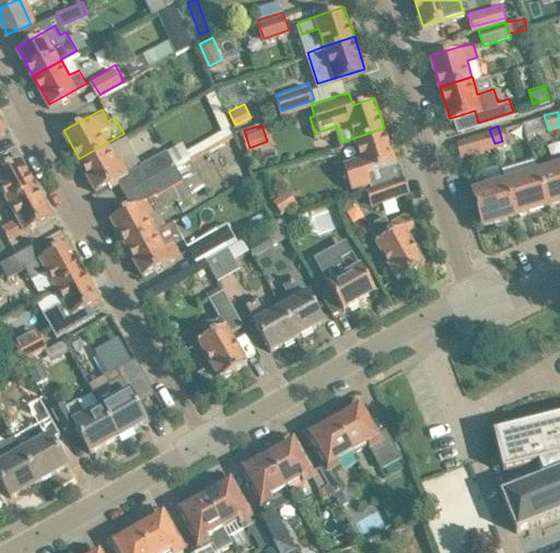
[(370,180),(371,184),(404,173),(398,159),(395,160),(384,128),(354,138),(361,155),(342,162),(351,186),(370,180)]
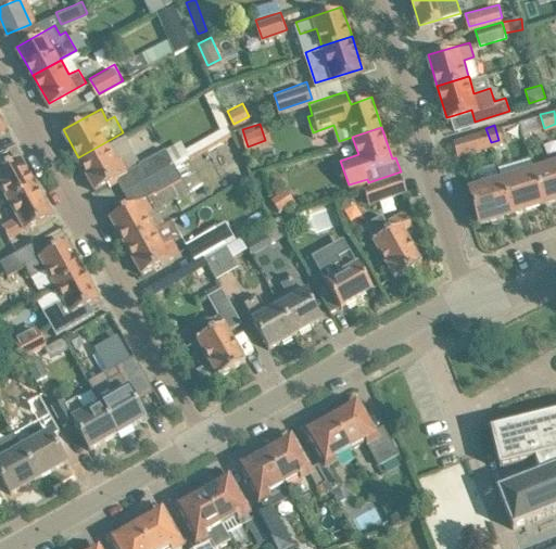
[(453,138),(457,152),(491,142),(485,128),(453,138)]
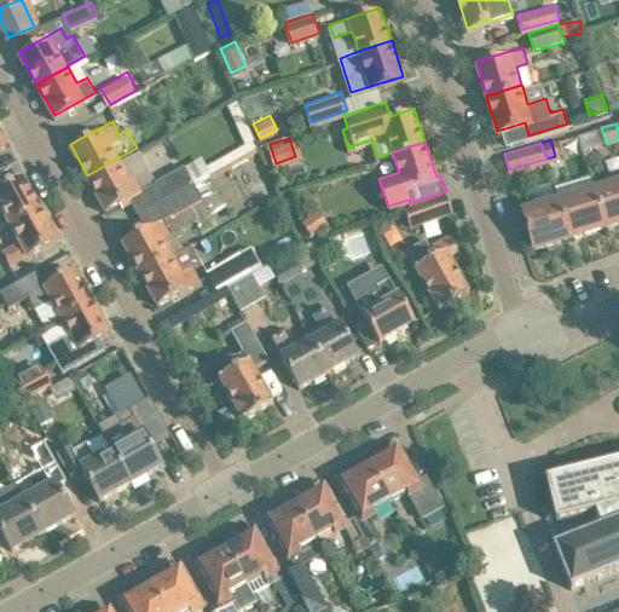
[(129,196),(148,185),(144,179),(154,173),(139,146),(137,148),(87,175),(106,208),(129,196)]
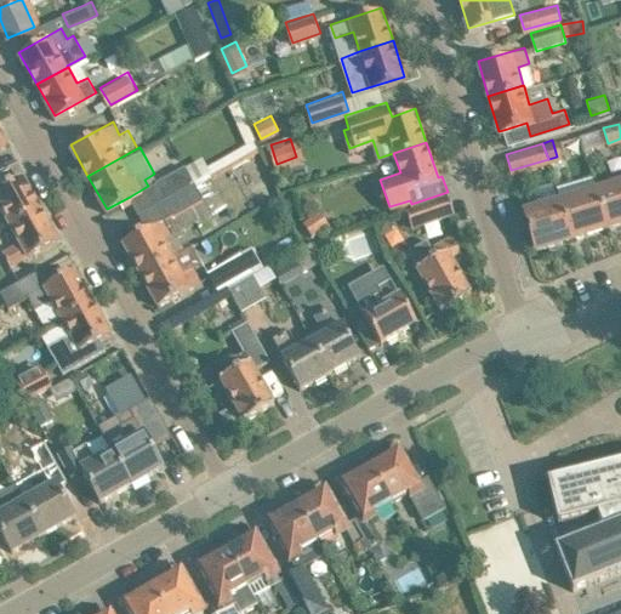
[(130,197),(137,210),(194,181),(186,165),(148,186),(130,197)]
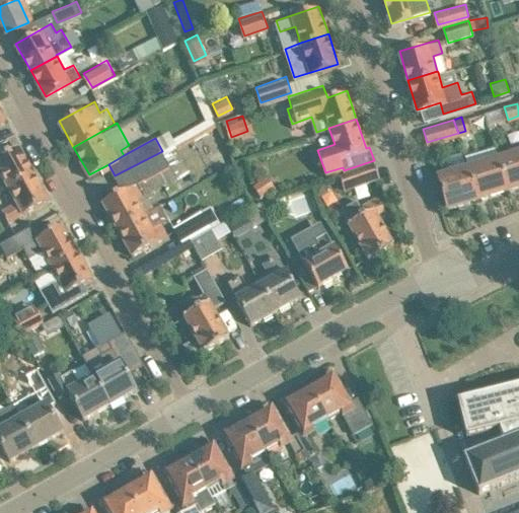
[(0,169),(8,185),(33,170),(18,144),(0,154),(0,169)]
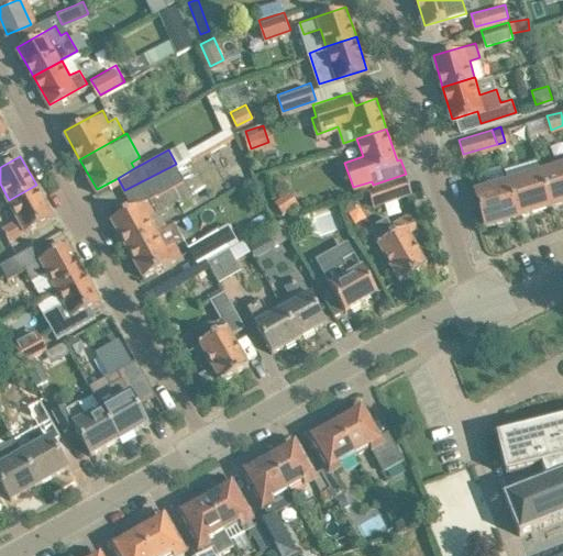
[(552,202),(541,168),(538,158),(507,167),(509,177),(509,178),(519,212),(552,202)]
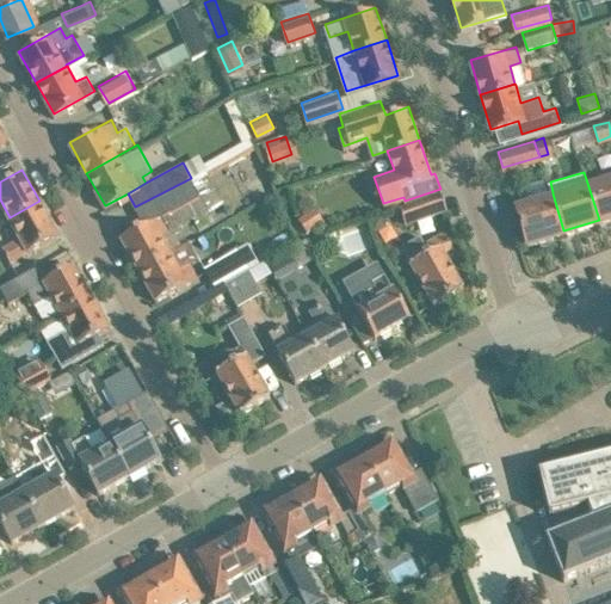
[(610,176),(587,183),(599,220),(610,216),(610,176)]
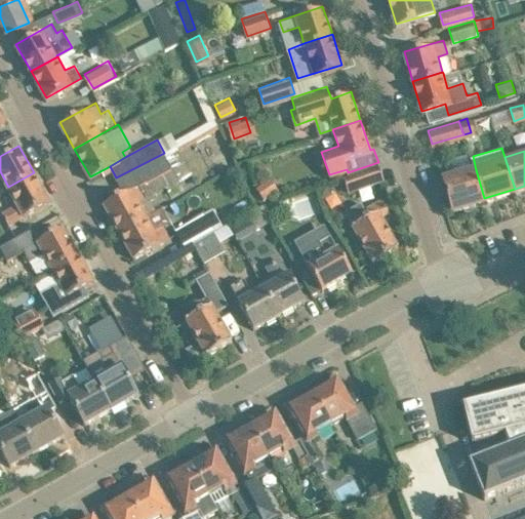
[(116,177),(123,191),(138,183),(171,165),(164,153),(116,177)]
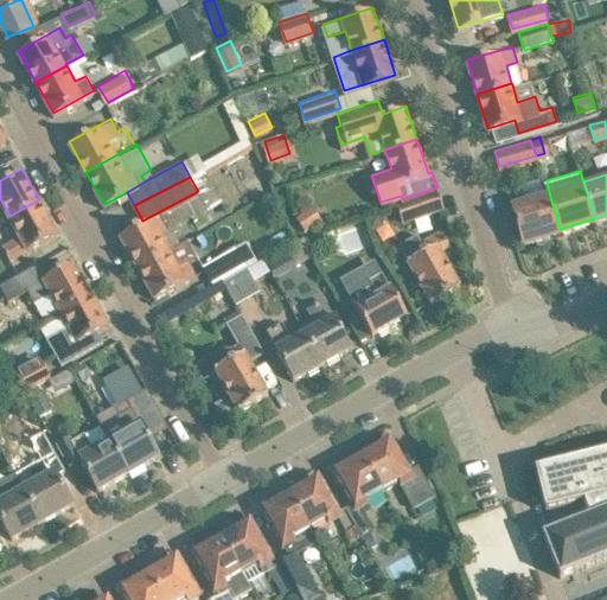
[(438,187),(402,199),(409,221),(445,208),(438,187)]
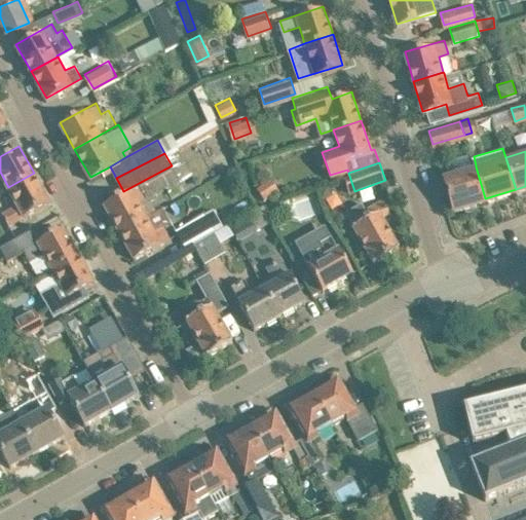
[(444,176),(453,209),(485,198),(476,166),(444,176)]
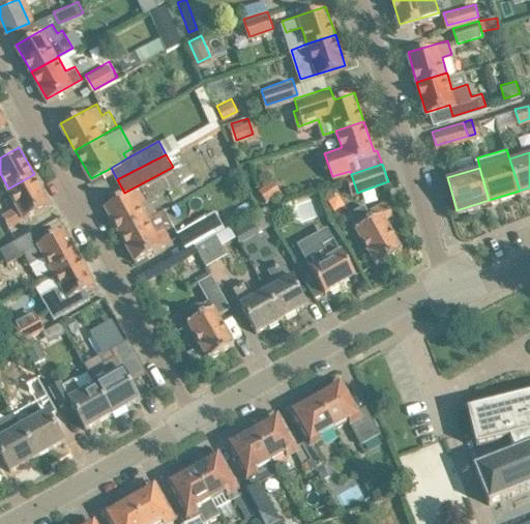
[(34,174),(8,188),(17,204),(2,212),(8,224),(49,202),(34,174)]
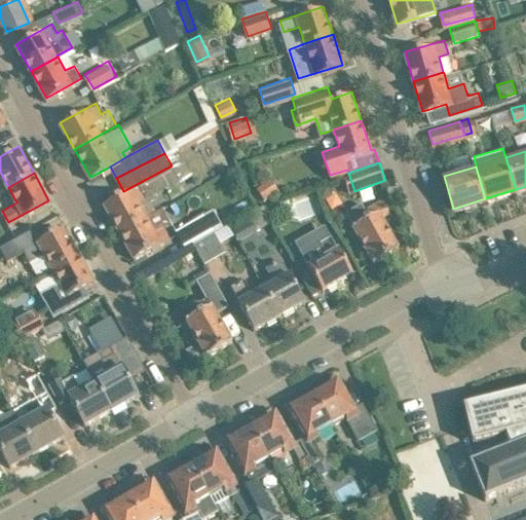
[(334,190),(330,179),(316,184),(322,194),(334,190)]
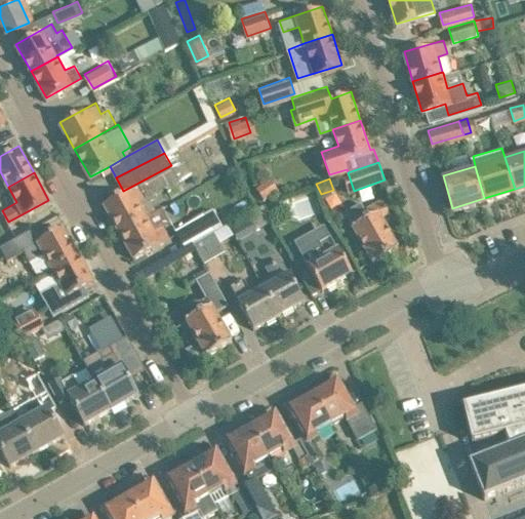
[(264,196),(265,196),(273,190),(267,182),(265,180),(256,185),(264,196)]
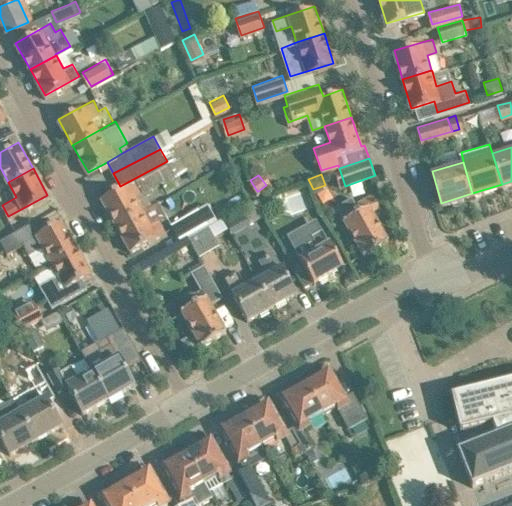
[(101,197),(116,223),(141,209),(133,195),(142,190),(135,178),(120,186),(121,186),(101,197)]
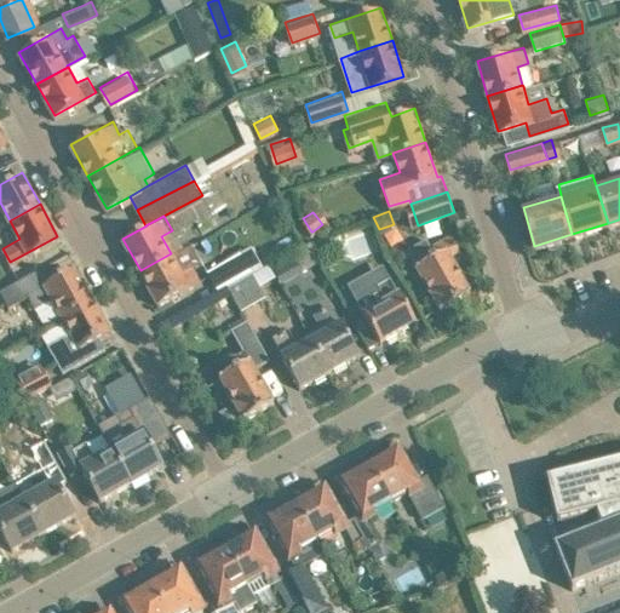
[(406,247),(428,286),(440,307),(470,290),(449,253),(459,247),(452,233),(430,245),(425,236),(406,247)]
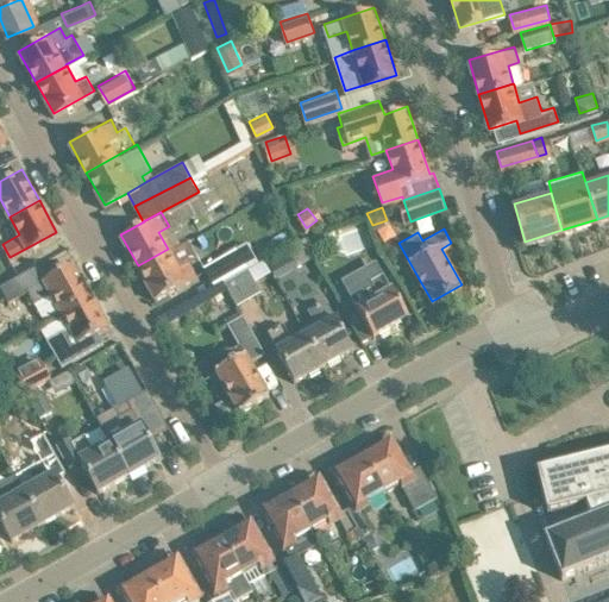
[(288,248),(299,265),(315,256),(305,238),(288,248)]
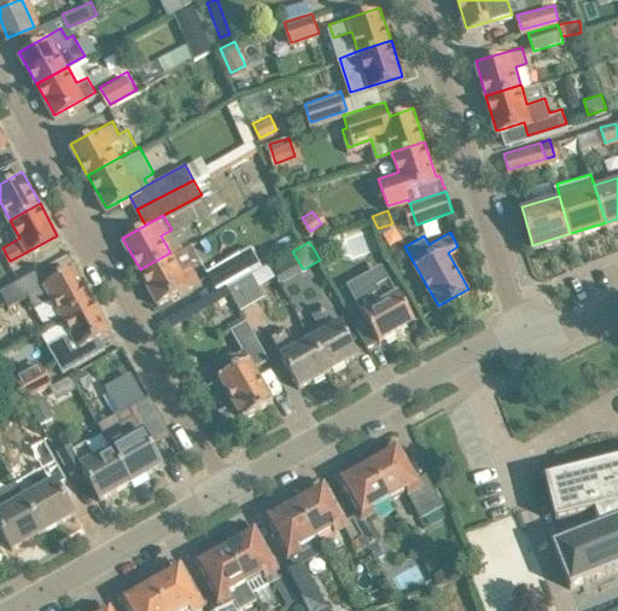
[(250,243),(207,268),(217,287),(226,281),(227,284),(251,271),(262,263),(250,243)]
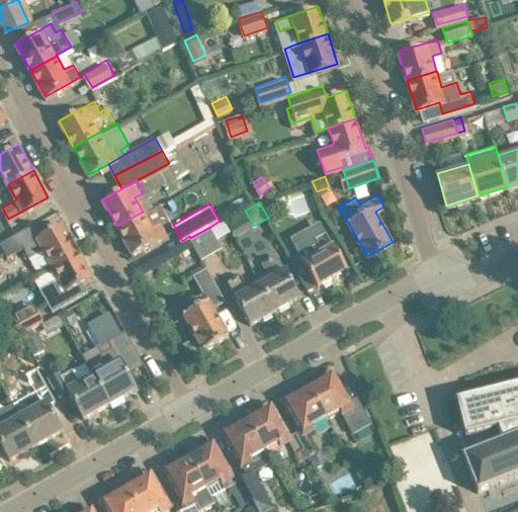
[(143,211),(117,226),(132,252),(167,233),(160,221),(151,226),(143,211)]
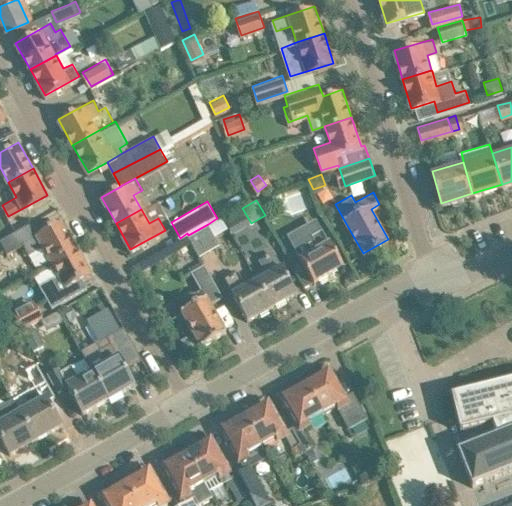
[(34,218),(1,237),(8,251),(23,242),(37,267),(51,259),(76,245),(61,219),(41,231),(34,218)]
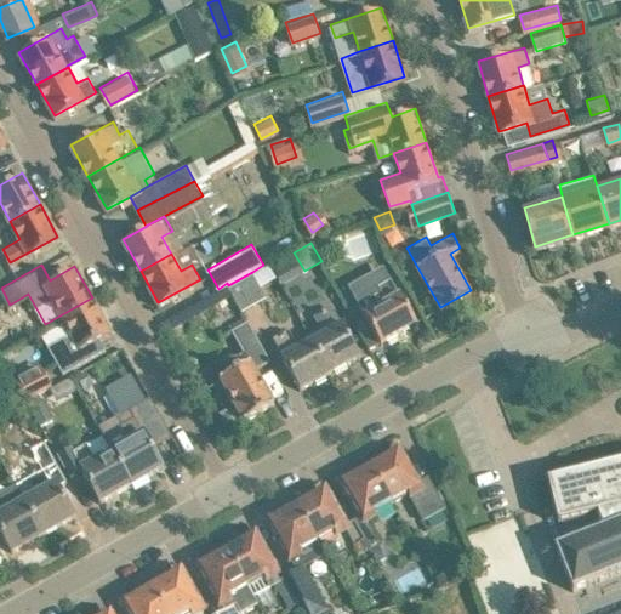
[(252,272),(228,285),(232,291),(241,308),(265,294),(260,284),(252,272)]
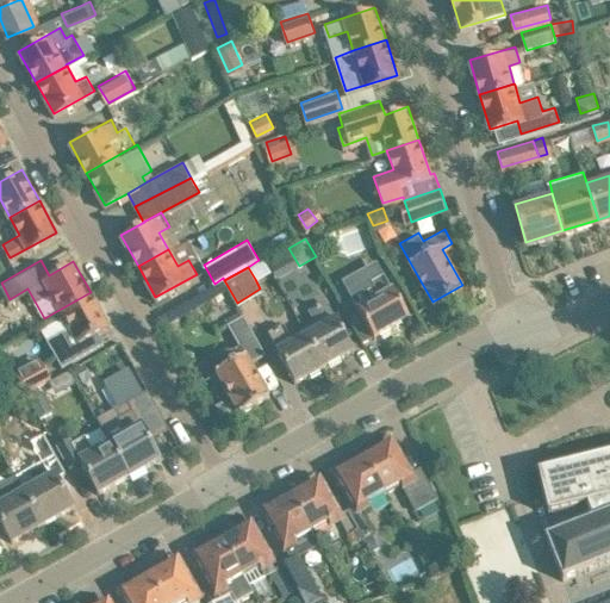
[(373,333),(374,334),(409,315),(392,285),(391,285),(384,271),(369,279),(354,287),(352,294),(358,305),(348,311),(363,339),(373,333)]
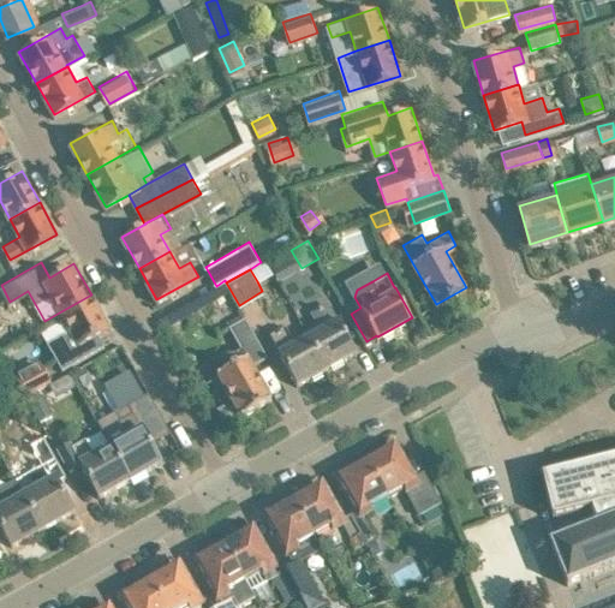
[(70,326),(47,339),(61,367),(105,344),(99,333),(108,327),(91,294),(61,311),(70,326)]
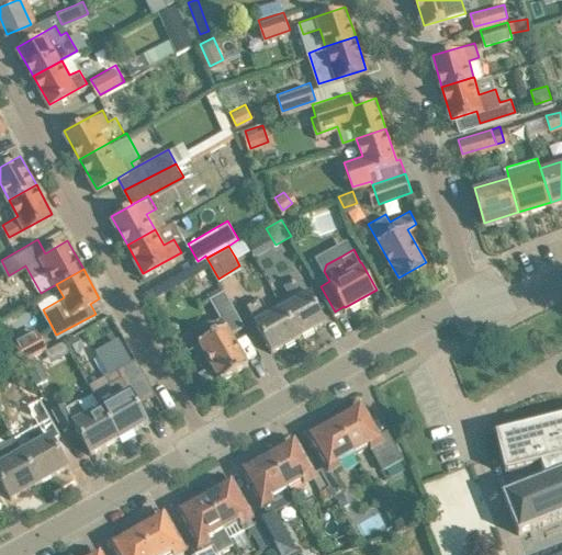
[(293,295),(280,303),(298,333),(325,318),(307,286),(306,287),(299,274),(285,282),(293,295)]
